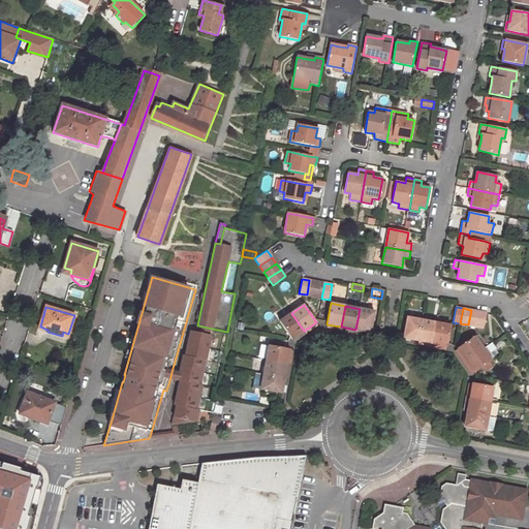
[(374,312),(360,309),(355,330),(370,332),(374,312)]
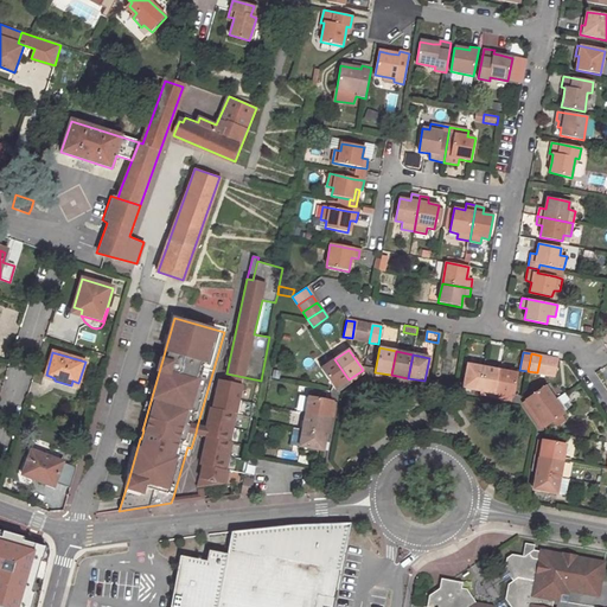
[(541,356),(537,372),(547,375),(550,357),(541,356)]
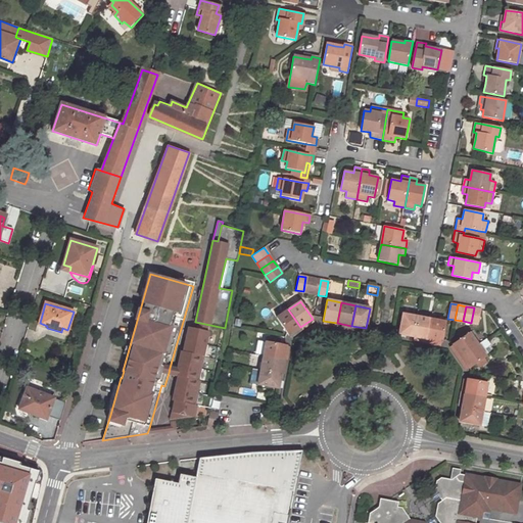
[(481,310),(474,307),(471,323),(478,324),(481,311),(481,310)]
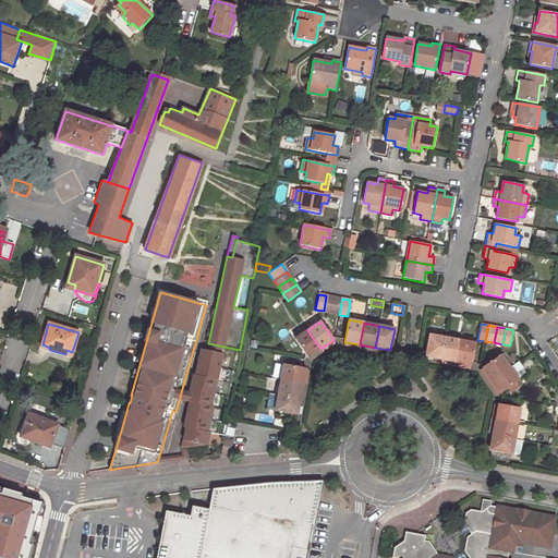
[(308,356),(320,349),(307,330),(295,339),(305,353),(307,356),(308,356)]
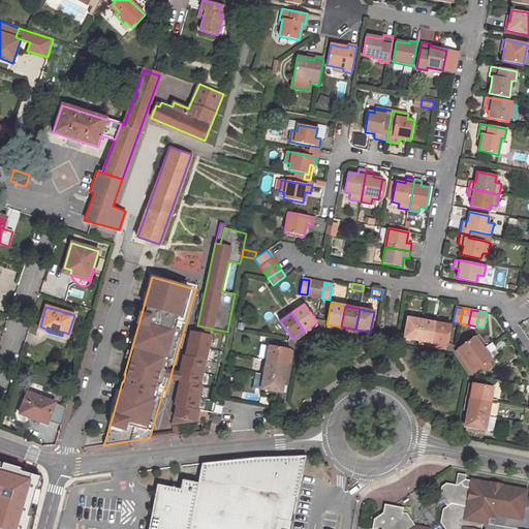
[(407,317),(403,338),(417,341),(422,319),(407,317)]
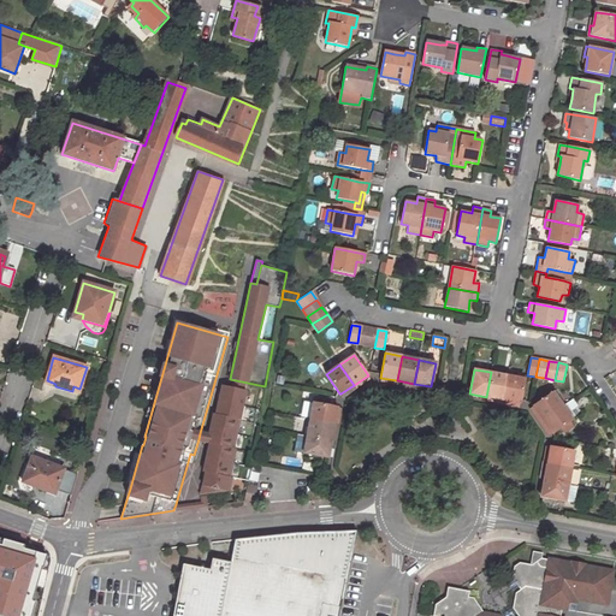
[(508,375),(491,372),(486,397),(503,400),(508,375)]
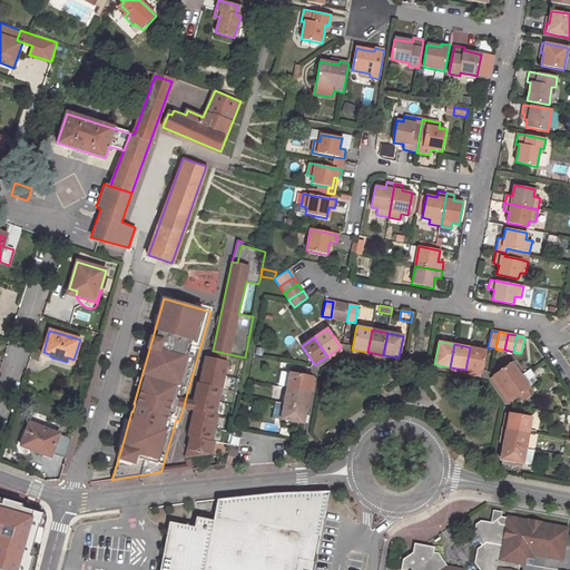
[(341,347),(327,356),(330,360),(343,351),(341,347)]
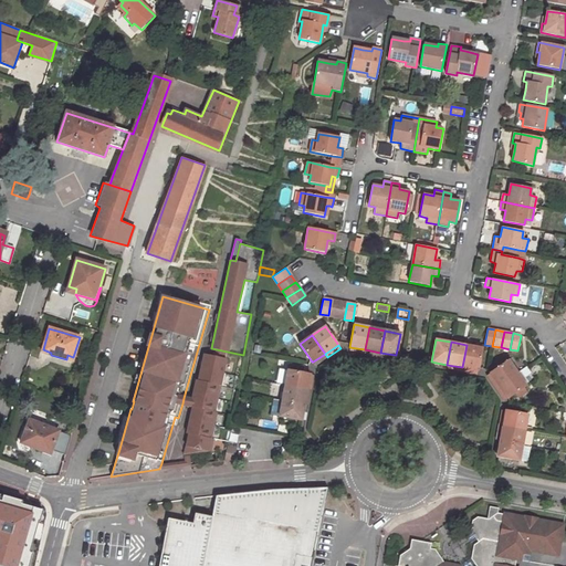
[(467,345),(462,367),(478,370),(479,370),(479,368),(482,348),(467,345)]
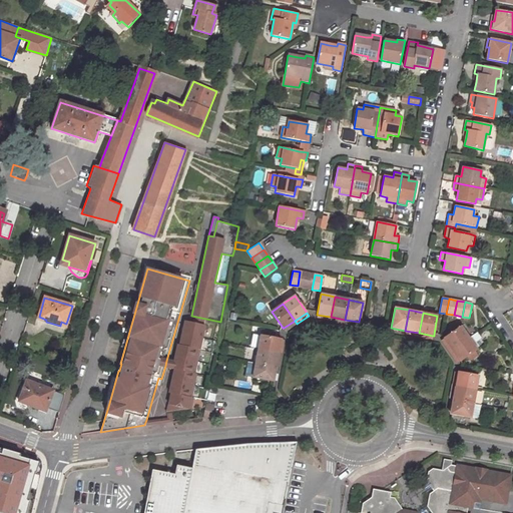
[(172,412),(190,410),(192,399),(190,398),(196,374),(194,374),(204,326),(184,321),(179,345),(177,345),(173,362),(170,361),(169,361),(168,367),(168,368),(174,369),(169,393),(171,393),(166,412),(172,412)]
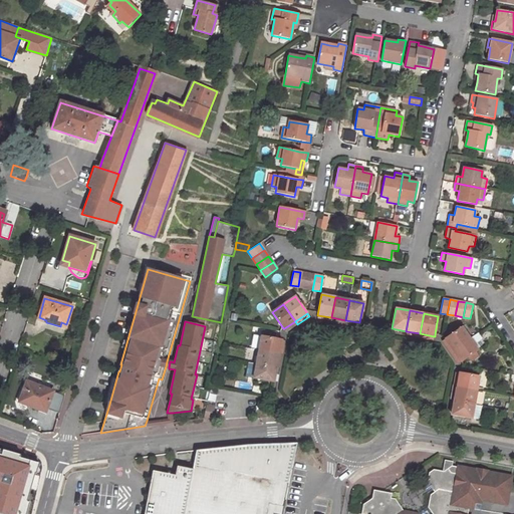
[(297,324),(295,321),(284,328),(286,332),(297,324)]
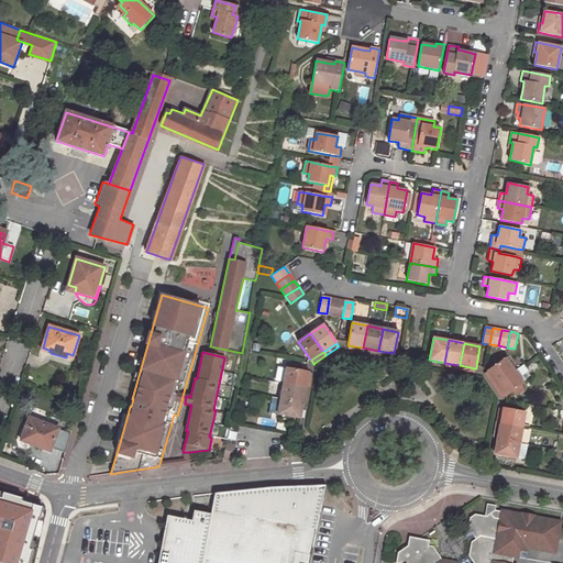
[(506,357),(490,370),(487,372),(496,384),(515,372),(506,357)]
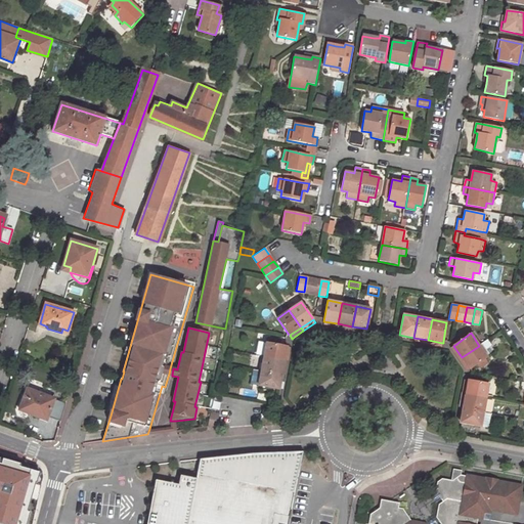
[(263,357),(284,361),(288,346),(284,345),(266,342),(263,357)]
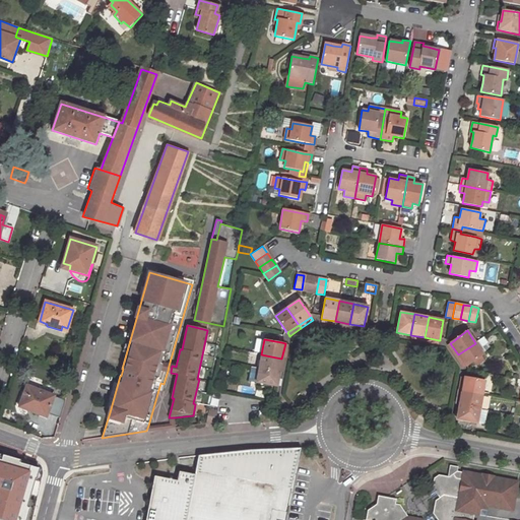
[(455,356),(458,354),(450,343),(447,345),(455,356)]
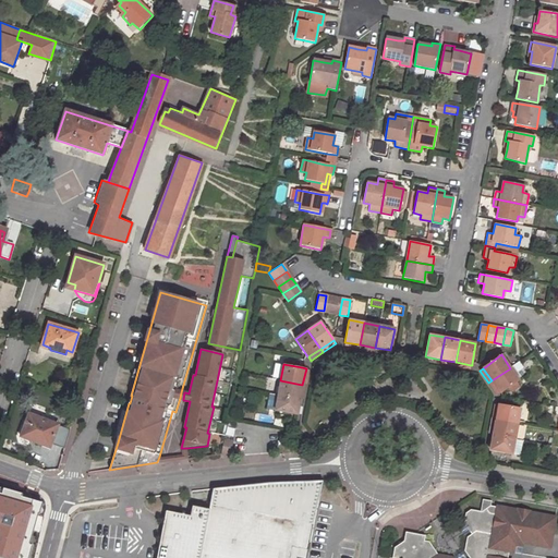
[(519,381),(510,368),(492,380),(500,393),(504,392),(519,381)]
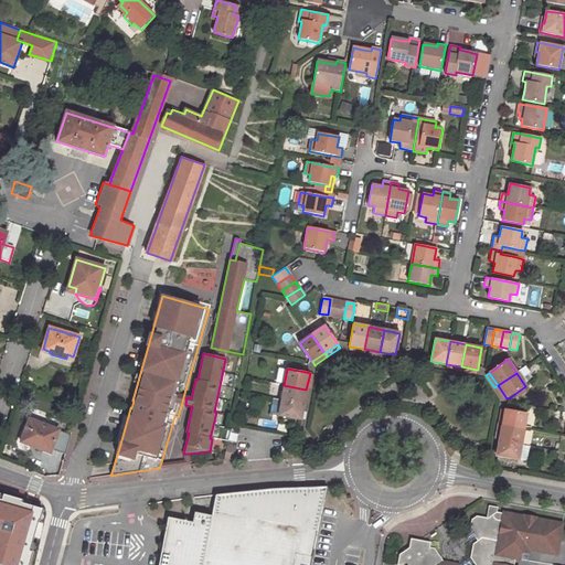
[(304,404),(306,390),(284,385),(280,401),(304,404)]
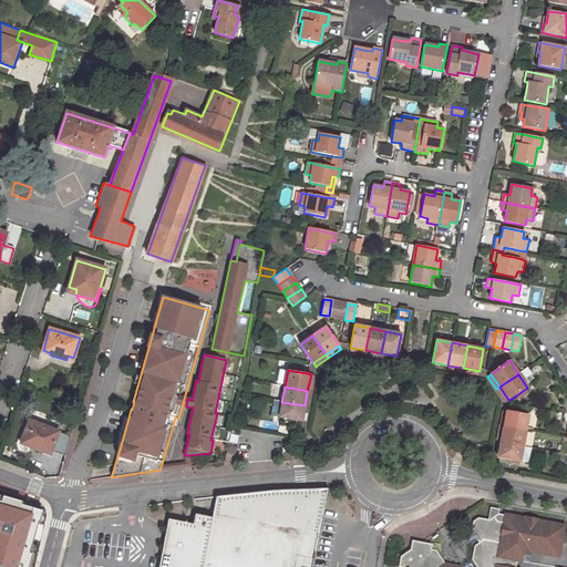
[(508,400),(500,387),(496,389),(505,402),(508,400)]
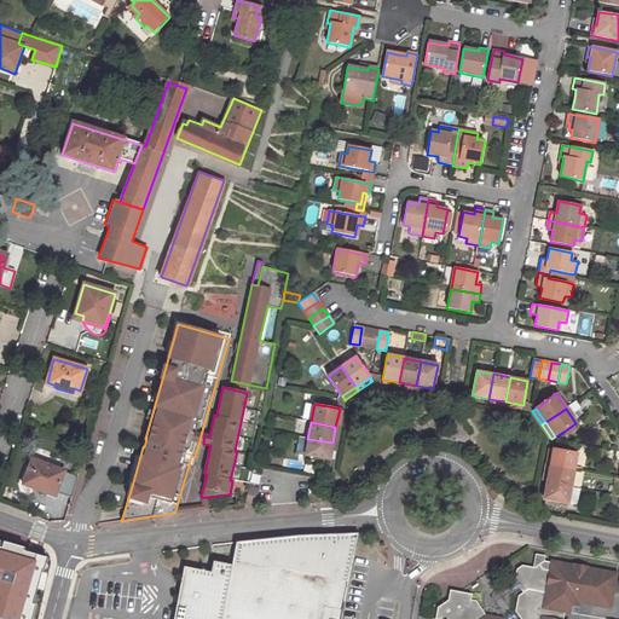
[(305,456),(307,439),(299,437),(295,453),(305,456)]
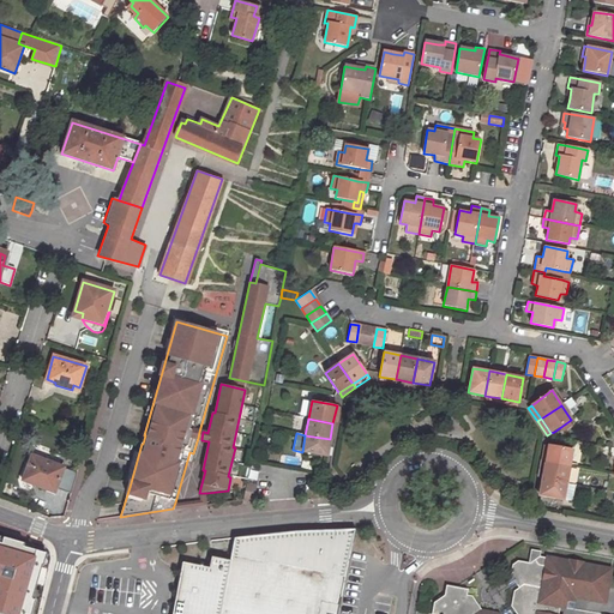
[(330,439),(305,435),(302,452),(326,457),(330,439)]
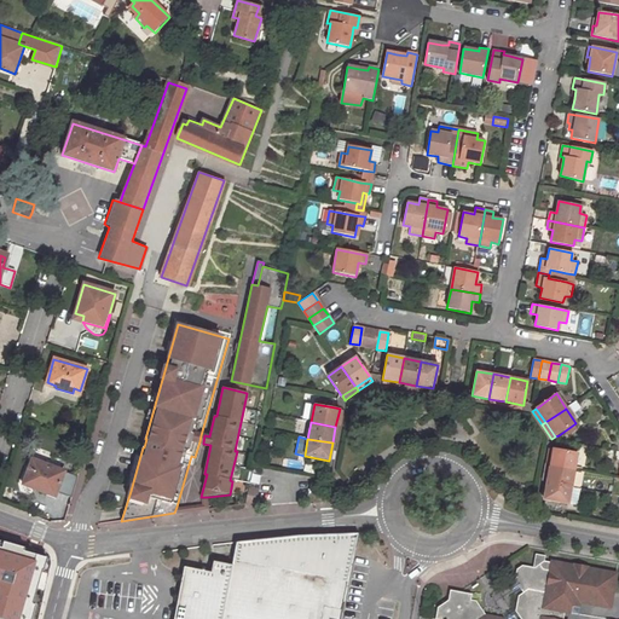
[(577,453),(555,450),(553,449),(549,466),(574,470),(577,453)]
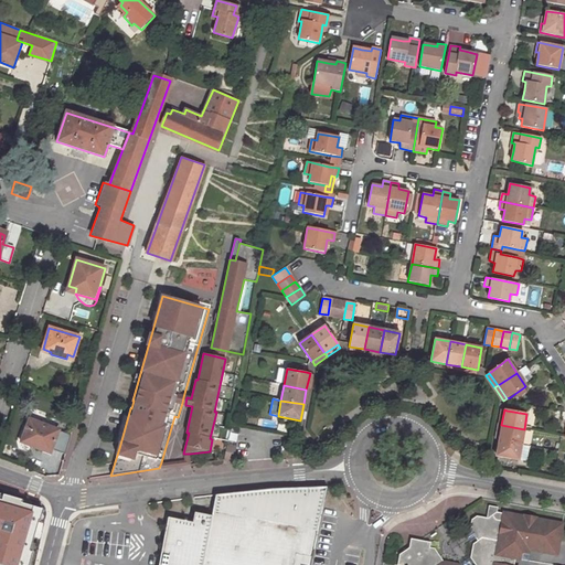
[(44,447),(51,450),(59,432),(29,419),(21,440),(30,444),(30,445),(43,450),(44,447)]
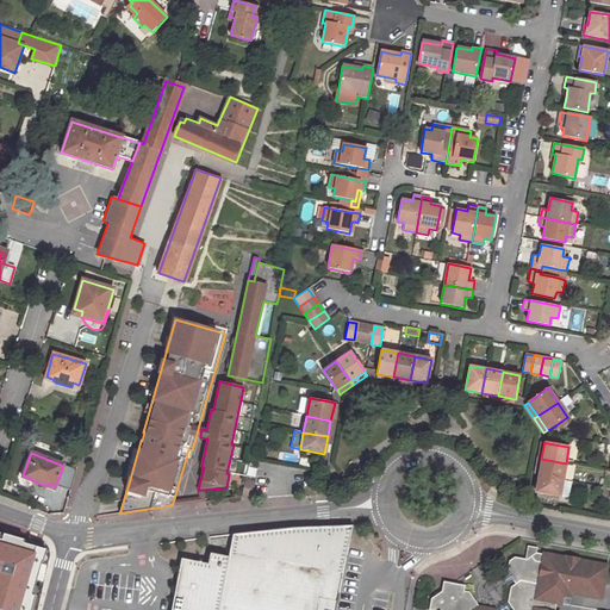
[(539,475),(564,480),(566,464),(541,459),(539,475)]
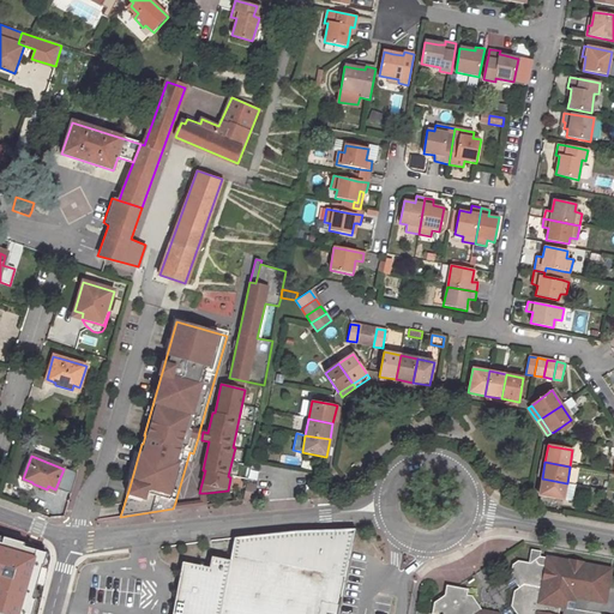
[(570,467),(567,483),(576,486),(577,486),(581,469),(570,467)]
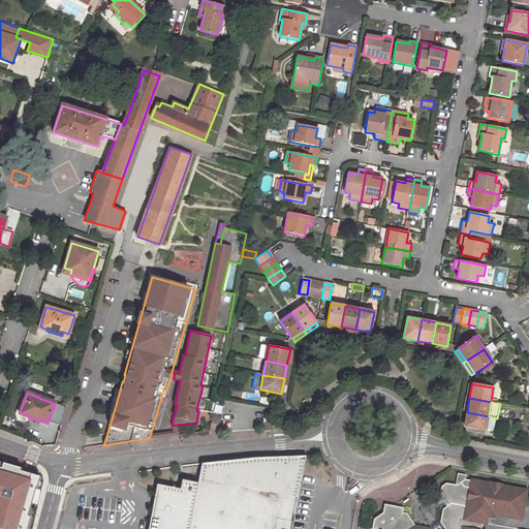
[(467,412),(464,428),(486,432),(486,431),(494,433),(496,418),(489,416),(467,412)]
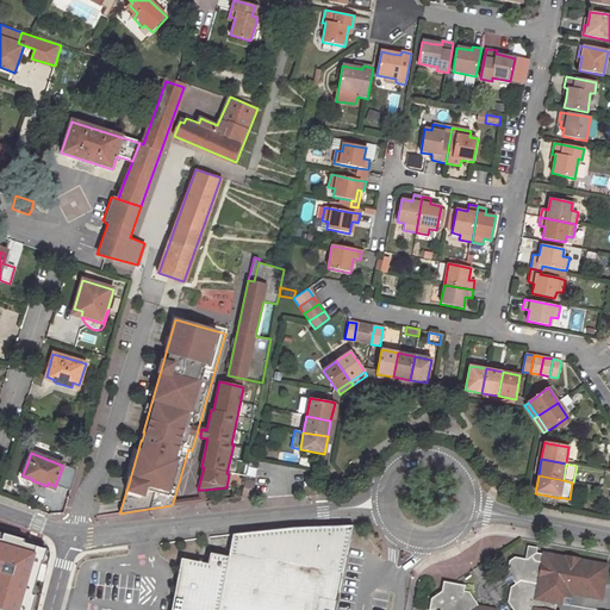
[(198,496),(174,499),(172,505),(205,502),(205,490),(198,490),(198,496)]
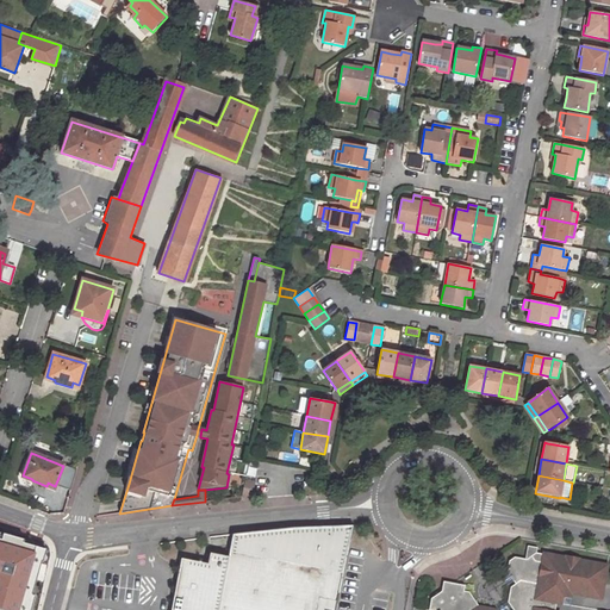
[(334,609),(347,546),(350,526),(232,534),(229,558),(210,554),(207,564),(181,559),(179,568),(170,609),(334,609)]
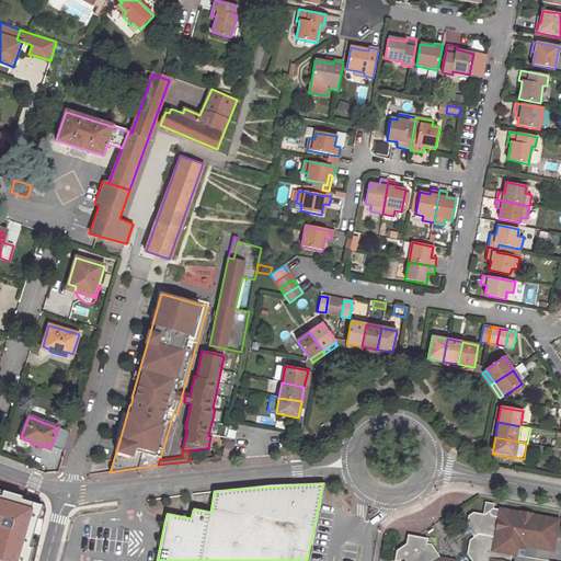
[(0,493),(0,560),(20,560),(22,560),(26,560),(32,547),(26,545),(38,505),(19,500),(20,494),(1,489),(0,493)]
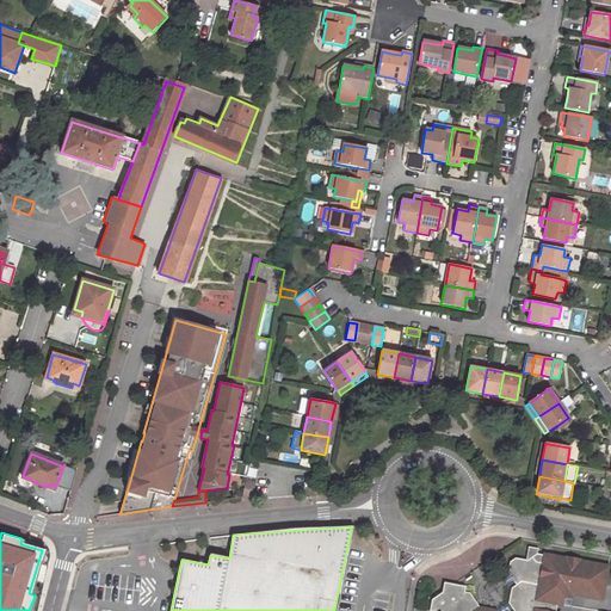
[(529,548),(526,560),(528,561),(532,557),(537,554),(538,549),(529,548)]
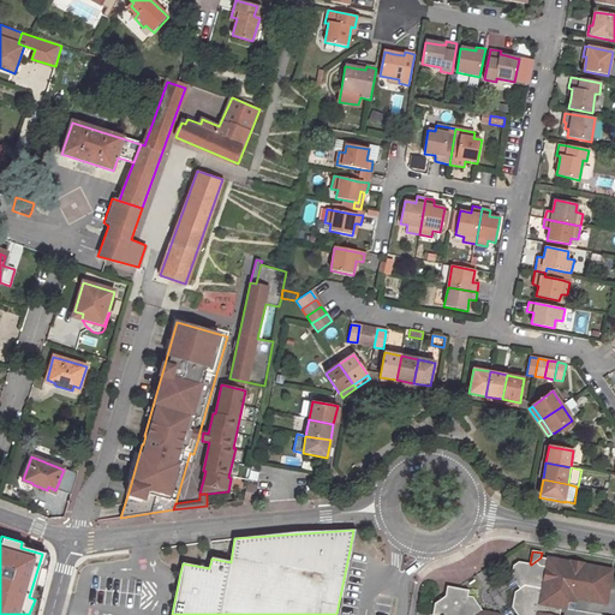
[(559,614),(561,609),(562,609),(575,598),(591,602),(592,596),(604,587),(609,589),(613,571),(549,559),(549,560),(541,557),(536,561),(531,565),(530,563),(518,562),(513,565),(511,578),(519,589),(514,591),(512,607),(517,614),(496,614),(483,611),(472,597),(467,596),(467,590),(458,589),(447,586),(445,597),(434,604),(433,614),(434,614),(559,614)]
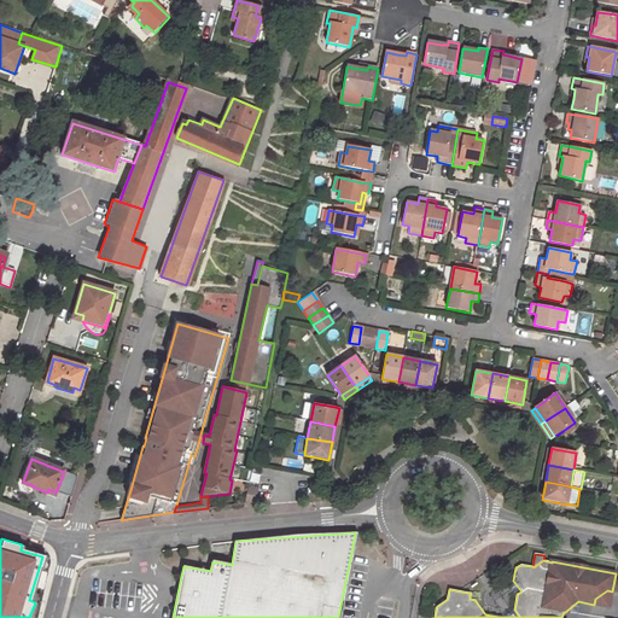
[(610,607),(612,592),(607,590),(595,599),(594,605),(610,607)]
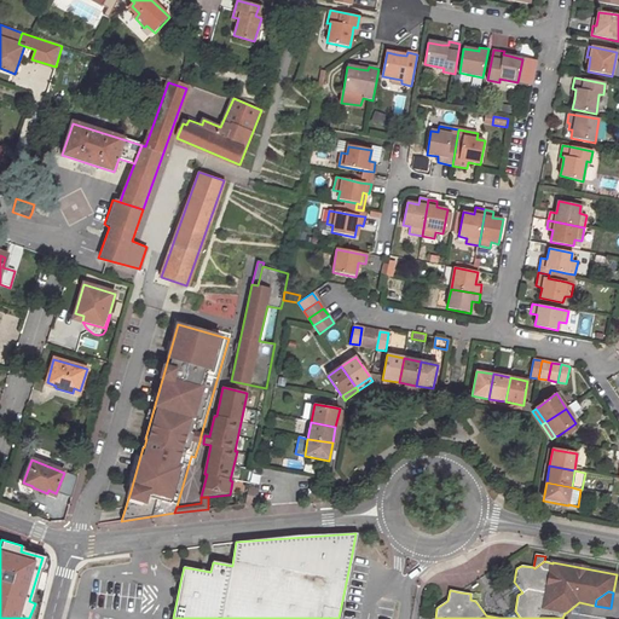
[(577,614),(579,602),(566,613),(577,614)]
